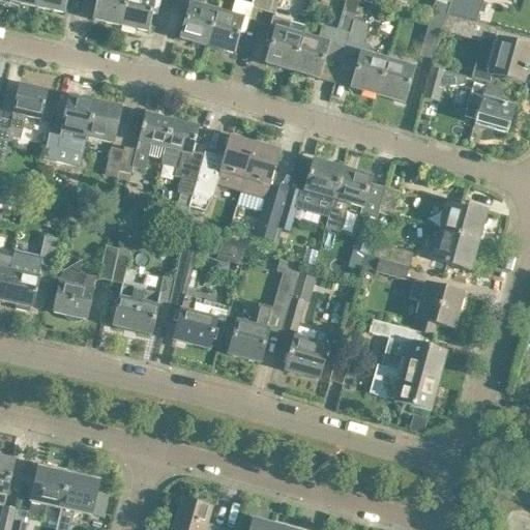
[(63,15),(65,0),(37,0),(36,8),(63,15)]
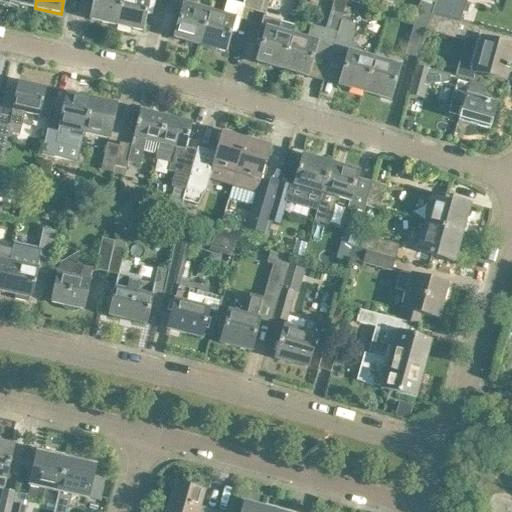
[(116,26),(121,0),(94,0),(90,20),(116,26)]
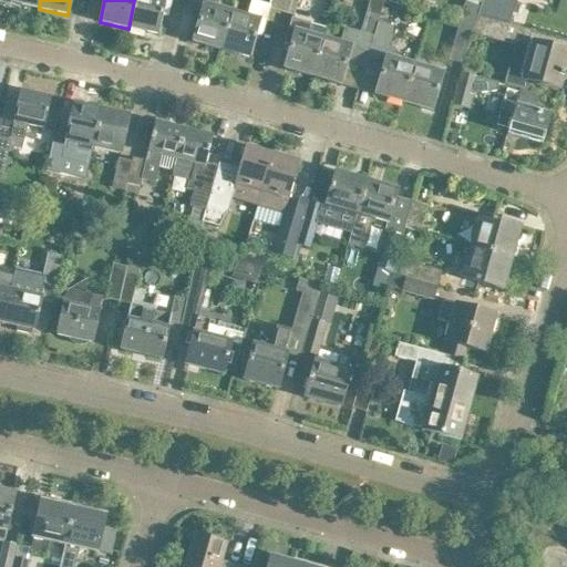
[(134,0),(129,29),(157,35),(163,11),(168,12),(171,0),(134,0)]
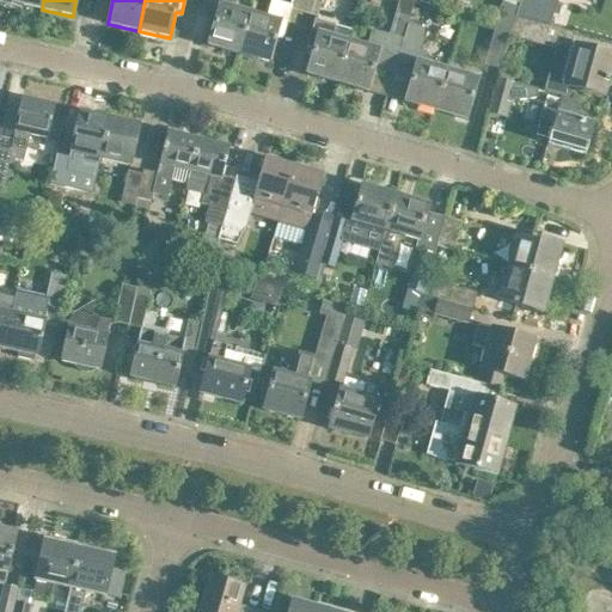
[(238,55),(250,12),(233,7),(234,0),(212,0),(212,4),(219,6),(207,46),(238,55)]
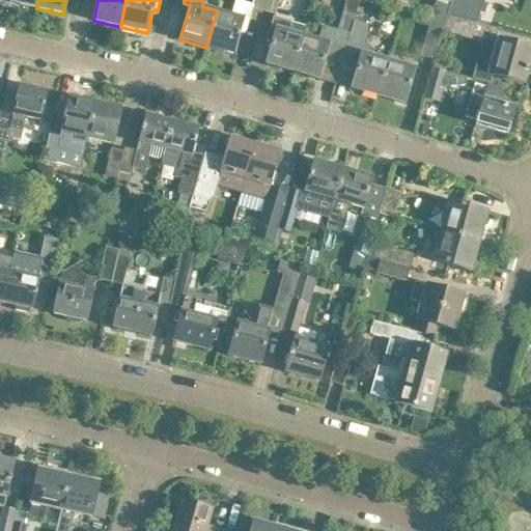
[(244,34),(252,8),(251,7),(252,4),(235,0),(234,0),(230,15),(217,10),(206,48),(233,55),(240,33),(244,34)]
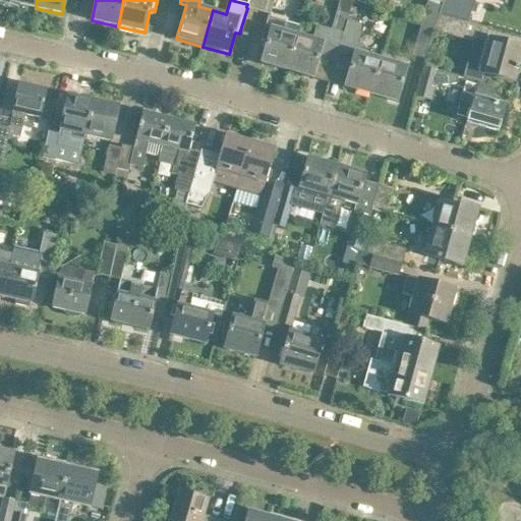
[(247,0),(247,4),(246,7),(247,8),(270,14),(273,0),(247,0)]
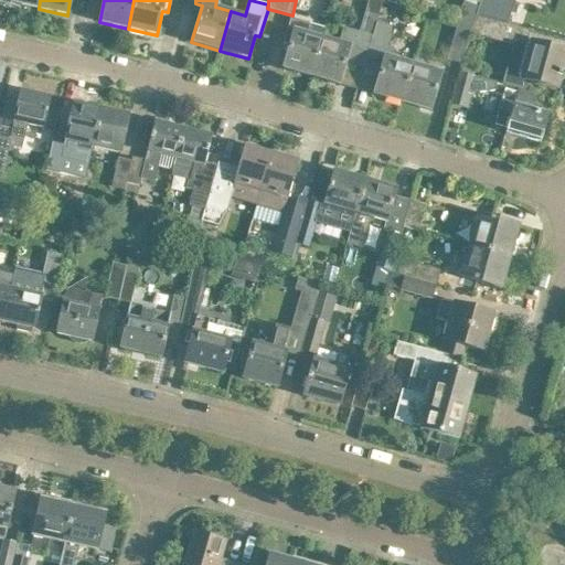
[(363,67),(381,4),(369,0),(358,33),(342,28),(337,44),(321,40),(310,76),(339,85),(345,62),(363,67)]
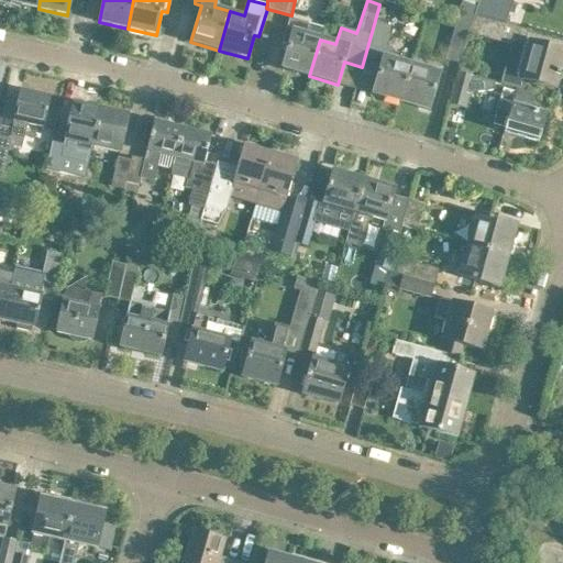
[(383,0),(383,2),(403,9),(405,0),(383,0)]
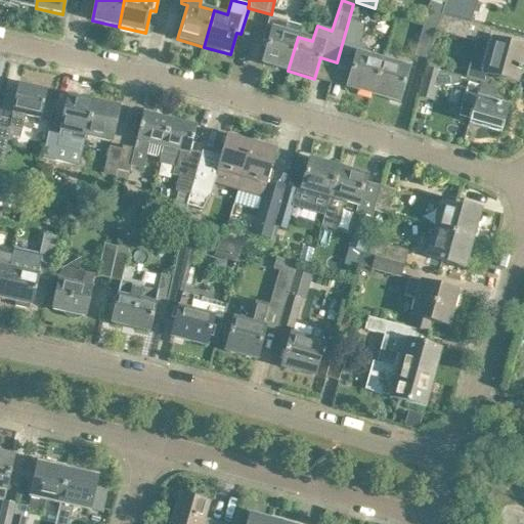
[(446,0),(445,4),(441,14),(454,18),(471,23),(479,0),(446,0)]
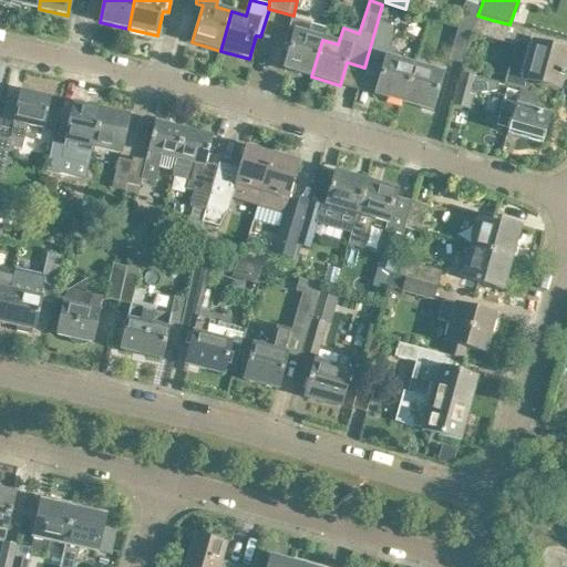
[(403,103),(414,65),(387,58),(395,28),(389,26),(394,9),(382,4),(364,68),(381,72),(374,95),(403,103)]
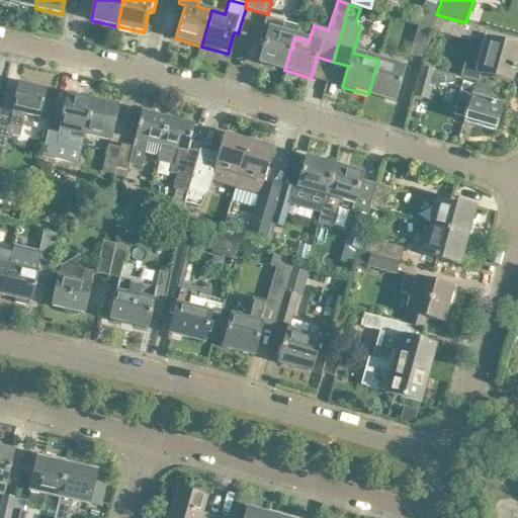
[(513,67),(517,49),(517,48),(488,39),(483,38),(486,27),(465,22),(449,18),(436,14),(430,31),(469,41),(460,77),(478,81),(480,73),(509,81),(512,70),(514,71),(515,67),(513,67)]
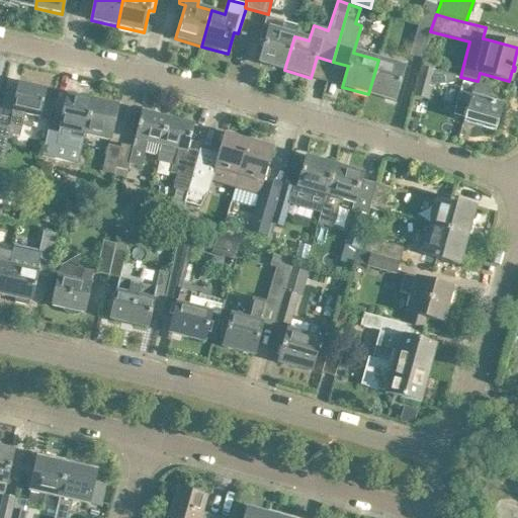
[(284,70),(294,36),(279,31),(282,21),(266,16),(259,40),(265,41),(259,63),(284,70)]
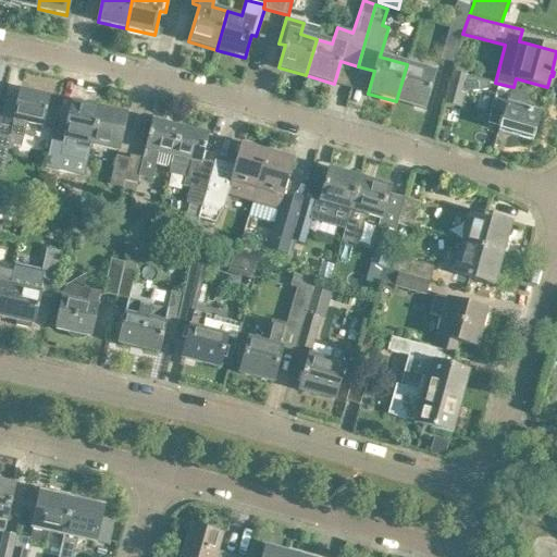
[(450,26),(441,59),(454,63),(463,29),(450,26)]
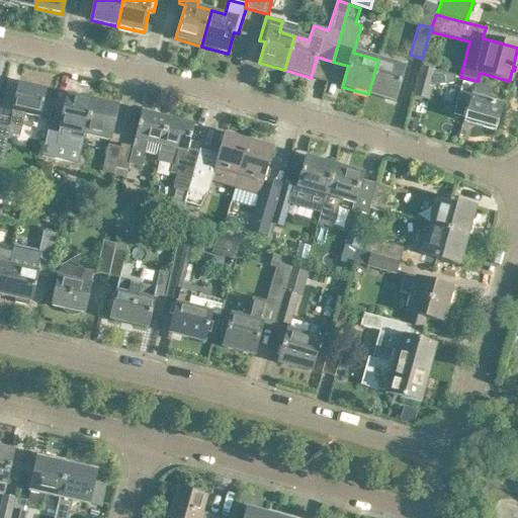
[(404,67),(378,60),(368,94),(394,102),(404,67)]
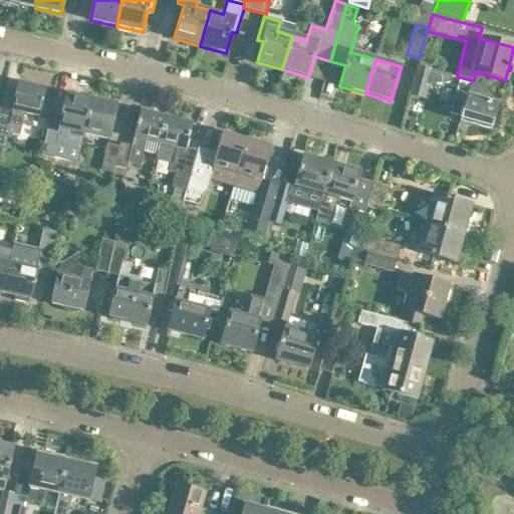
[(419,67),(411,94),(424,98),(430,76),(435,77),(436,85),(451,83),(452,77),(431,71),(419,67)]
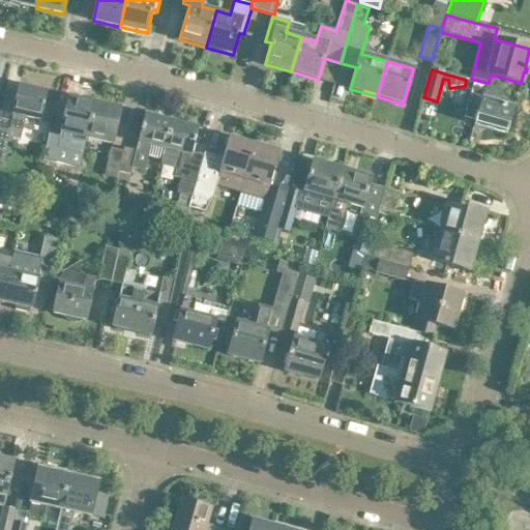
[(506,135),(514,109),(499,104),(503,91),(474,83),(464,117),(475,120),(474,125),(506,135)]
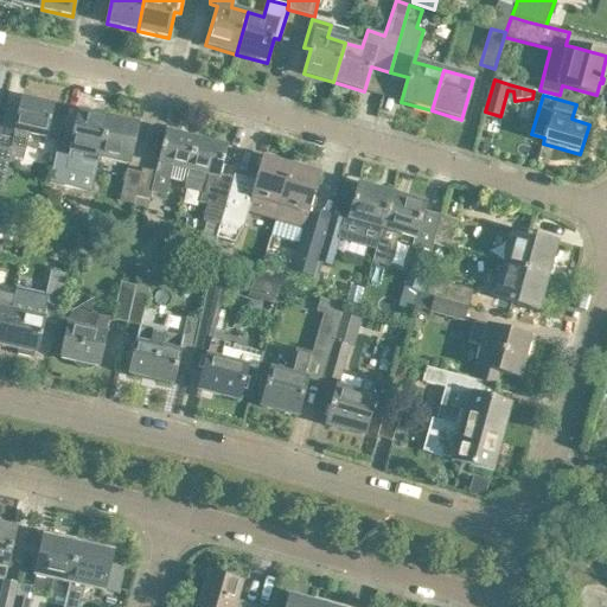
[(12,140),(0,135),(0,185),(2,186),(7,163),(13,164),(14,159),(23,160),(27,134),(58,141),(63,122),(50,120),(53,106),(21,98),(12,140)]
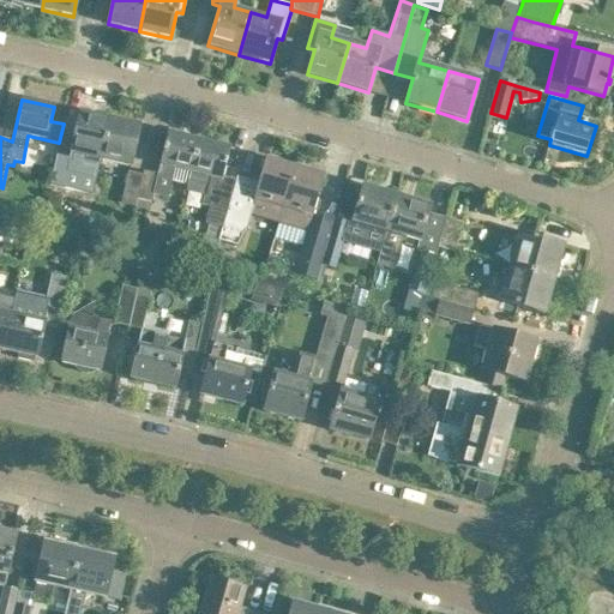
[(100,161),(109,120),(79,113),(70,155),(100,161)]
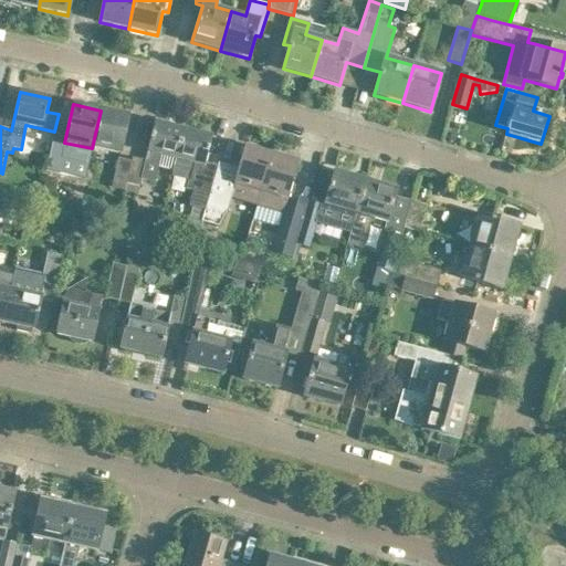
[(121,155),(129,117),(101,111),(92,148),(121,155)]
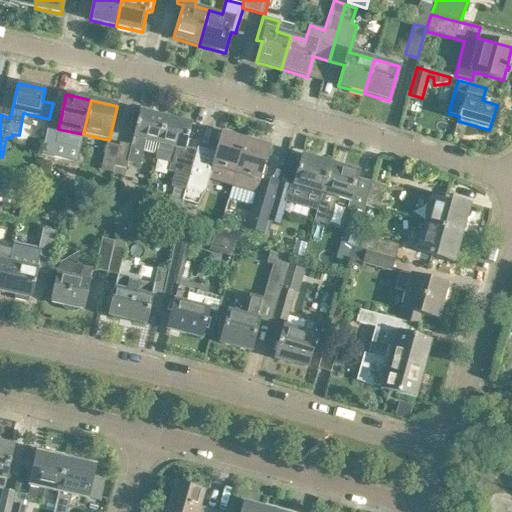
[(145,141),(158,145),(159,145),(165,118),(139,111),(132,138),(133,138),(131,146),(119,143),(118,146),(112,174),(124,177),(127,162),(140,165),(145,141)]
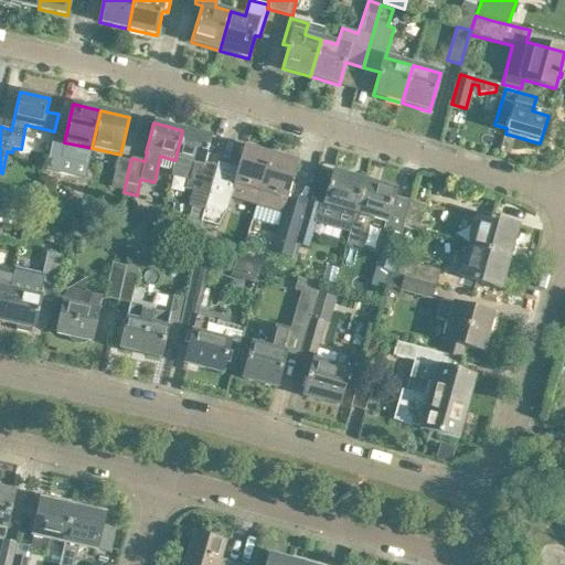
[(204,167),(212,137),(182,130),(176,160),(174,160),(171,176),(188,180),(192,163),(204,167)]
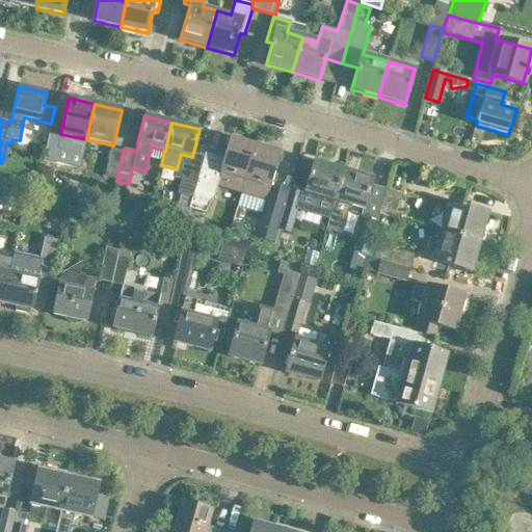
[(48,134),(43,160),(55,162),(61,137),(48,134)]
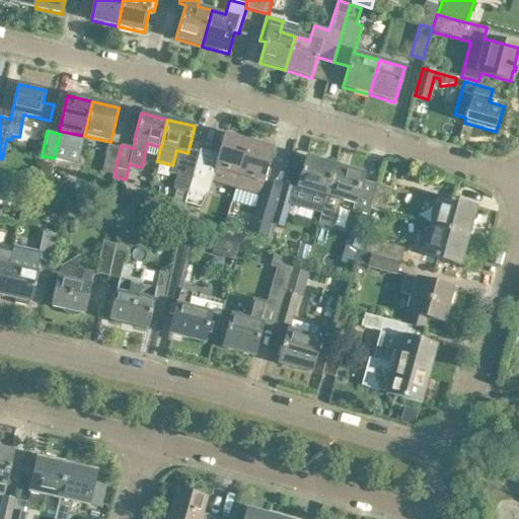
[(192,176),(183,205),(200,210),(208,194),(211,182),(235,190),(249,142),(224,135),(218,156),(200,151),(196,165),(192,176)]
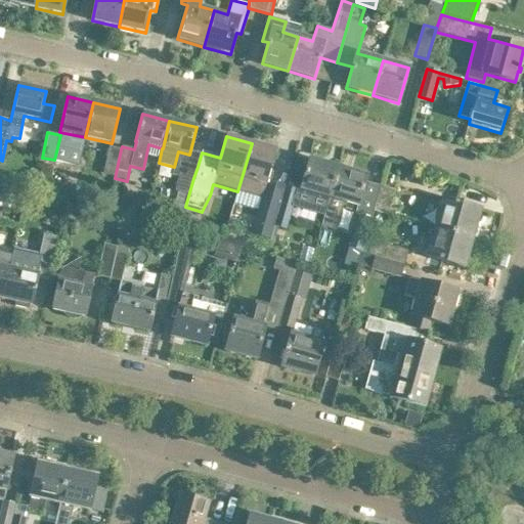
[(237,191),(233,205),(258,212),(276,150),(252,143),(237,191)]
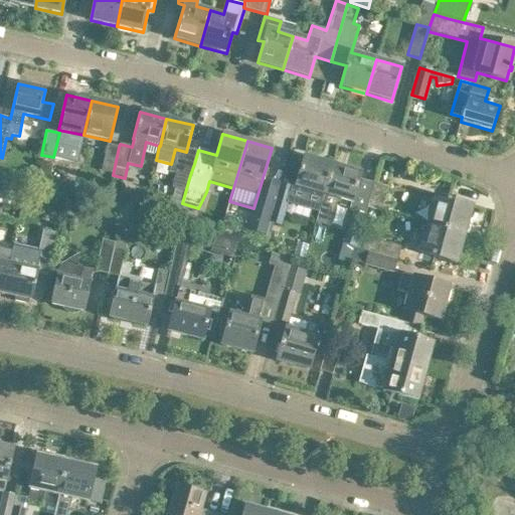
[(113,175),(119,147),(108,145),(102,172),(113,175)]
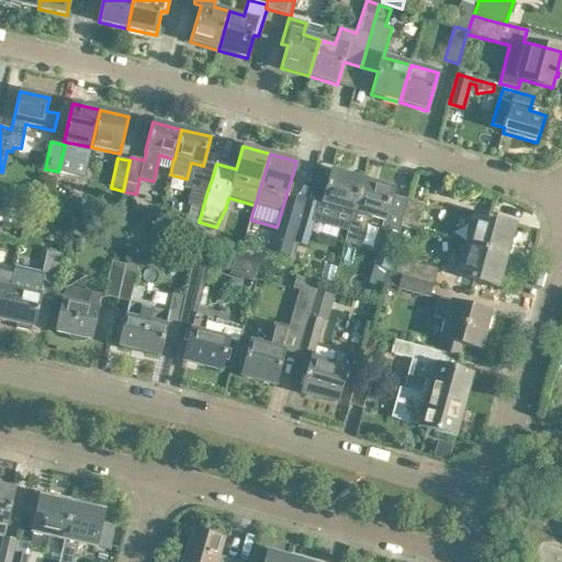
[(317,209),(314,221),(348,231),(362,180),(332,171),(323,202),(318,201),(316,209),(317,209)]
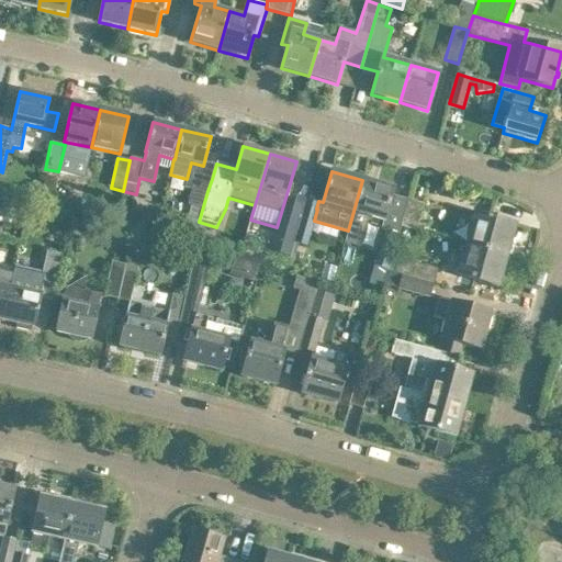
[(191,200),(186,218),(199,222),(208,191),(212,179),(199,175),(191,200)]
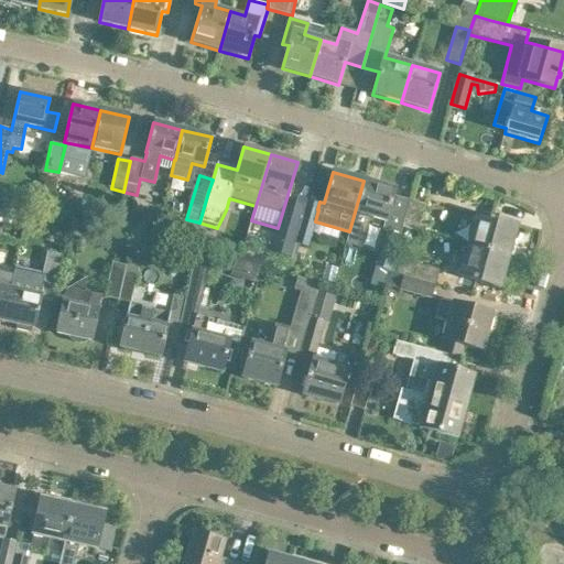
[(386,223),(394,190),(364,181),(349,231),(346,242),(360,247),(369,217),(386,223)]
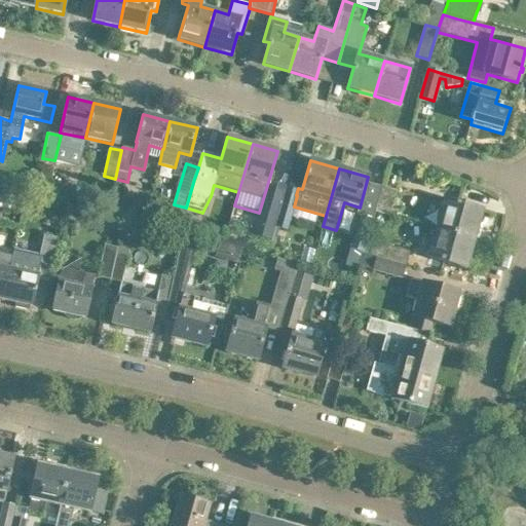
[(280,198),(286,179),(272,176),(267,195),(280,198)]
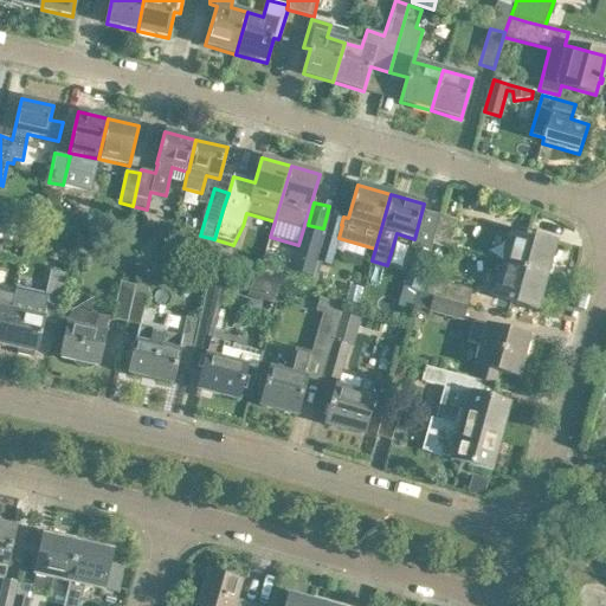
[(439,214),(431,244),(449,249),(456,219),(439,214)]
